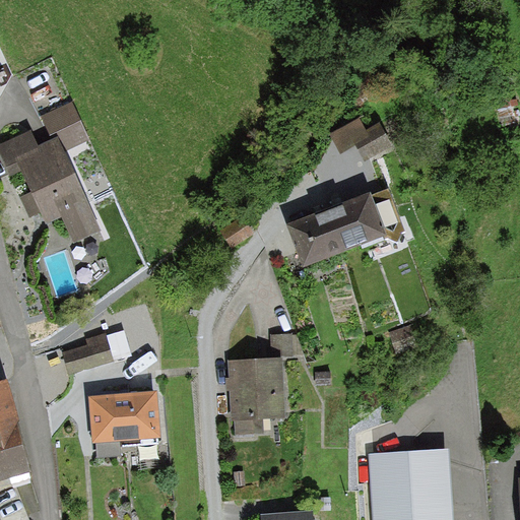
[(57,133),(59,137),(65,150),(89,140),(72,103),(42,116),(50,136),(57,133)]
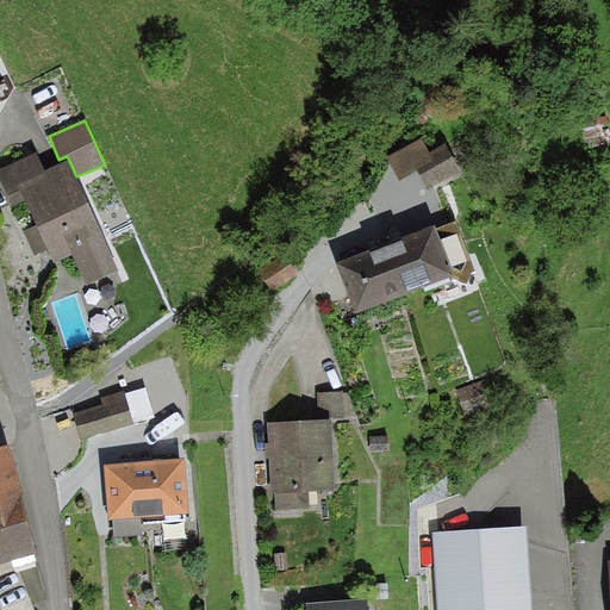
[(427,190),(461,169),(446,143),(431,151),(423,137),(387,157),(402,182),(417,173),(427,190)]
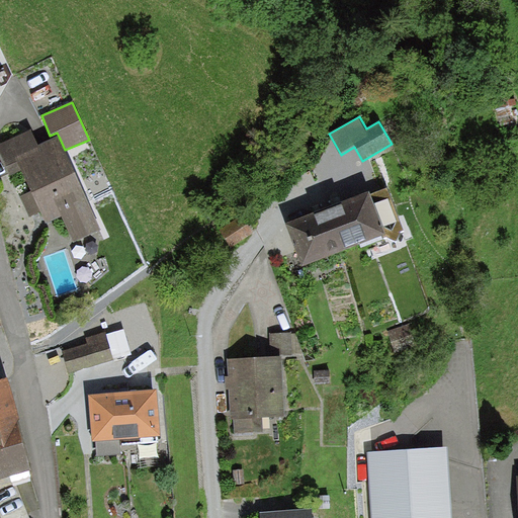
[(102,230),(65,150),(59,137),(37,147),(30,131),(0,145),(0,157),(9,176),(21,170),(30,190),(17,196),(28,219),(38,213),(45,227),(61,219),(72,243),(102,230)]
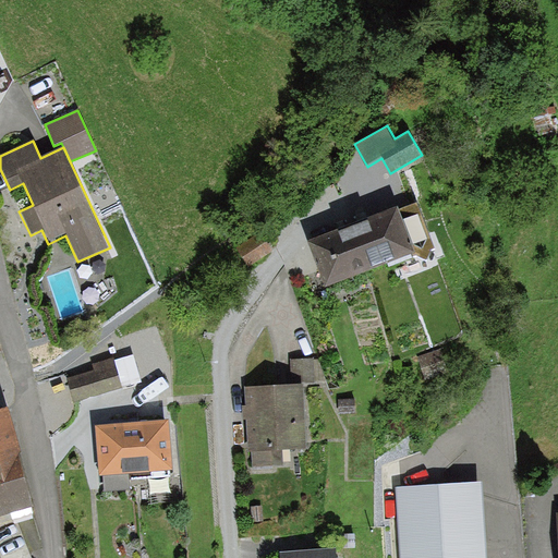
[(436,249),(416,202),(399,208),(397,205),(307,240),(325,286),(412,252),(414,256),(417,254),(426,259),(431,251),(436,249)]
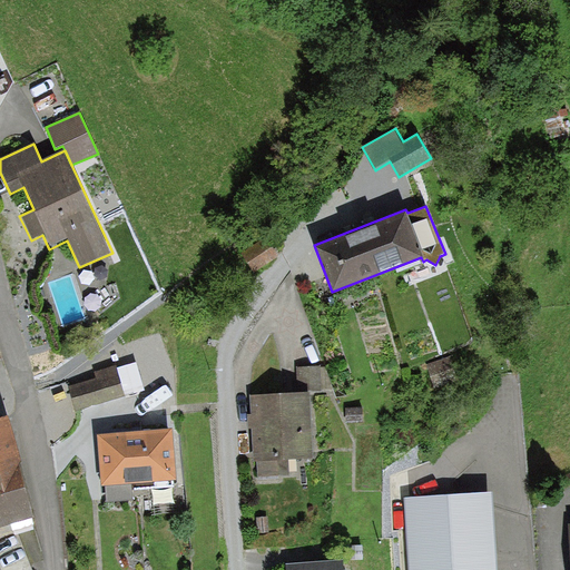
[(267,237),(241,254),(253,274),(279,257),(267,237)]
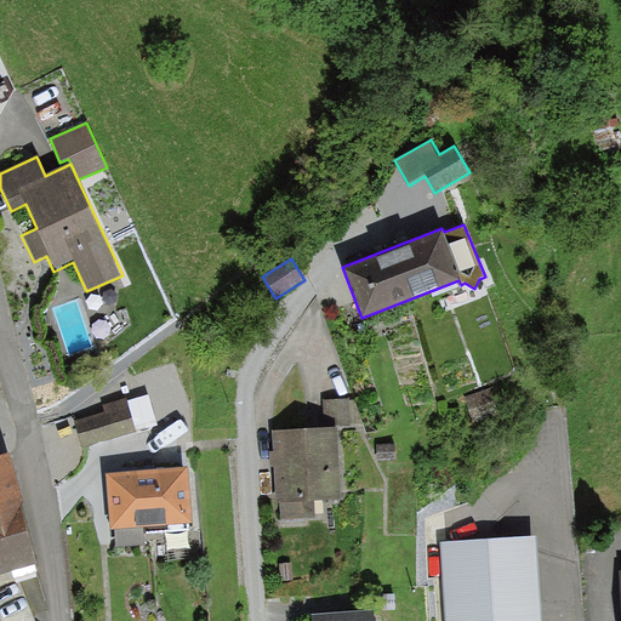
[(148,396),(127,402),(136,429),(157,423),(148,396)]
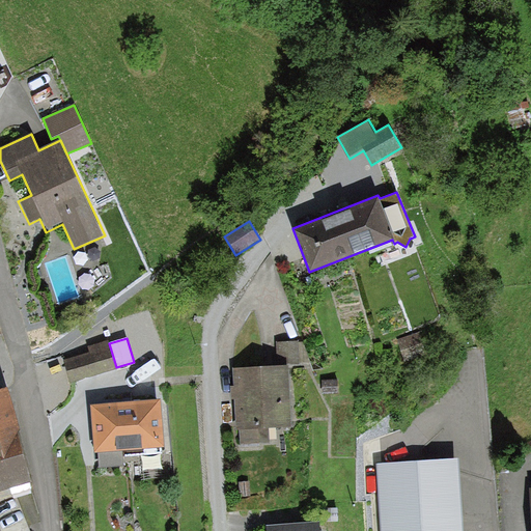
[(277,365),(289,365),(304,365),(304,340),(276,341),(277,365)]
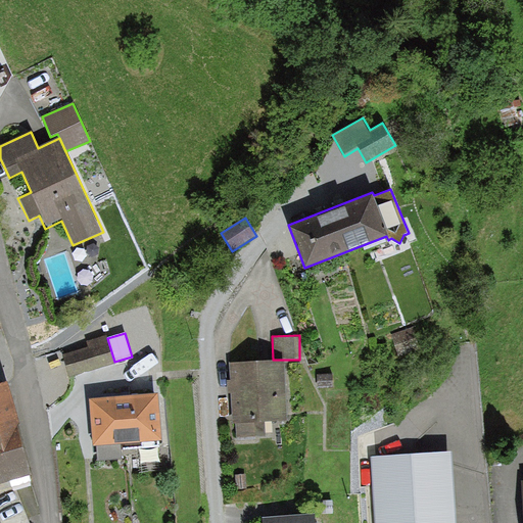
[(89,347),(64,353),(70,376),(115,364),(114,362),(107,338),(107,336),(87,341),(89,347)]
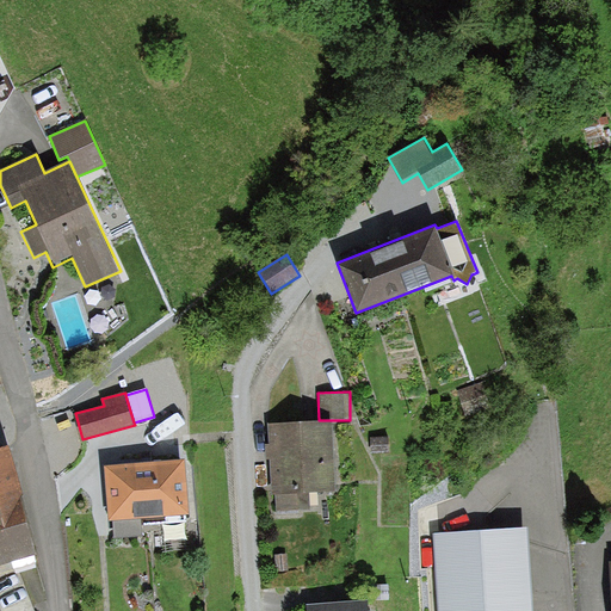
[(333,420),(319,420),(269,423),(271,494),(275,494),(276,512),(312,511),(312,493),(335,492),(333,420)]
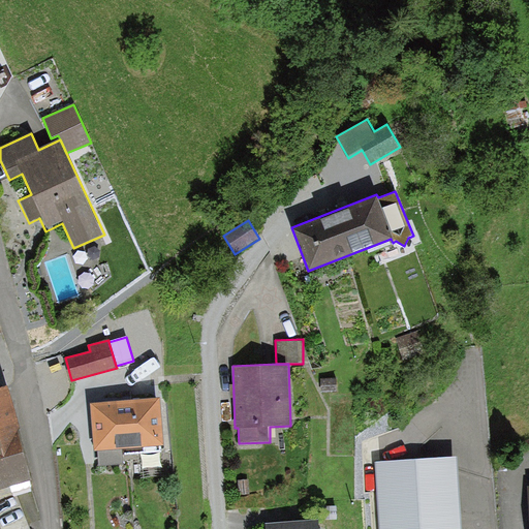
[(336,379),(321,379),(321,391),(336,391),(336,379)]
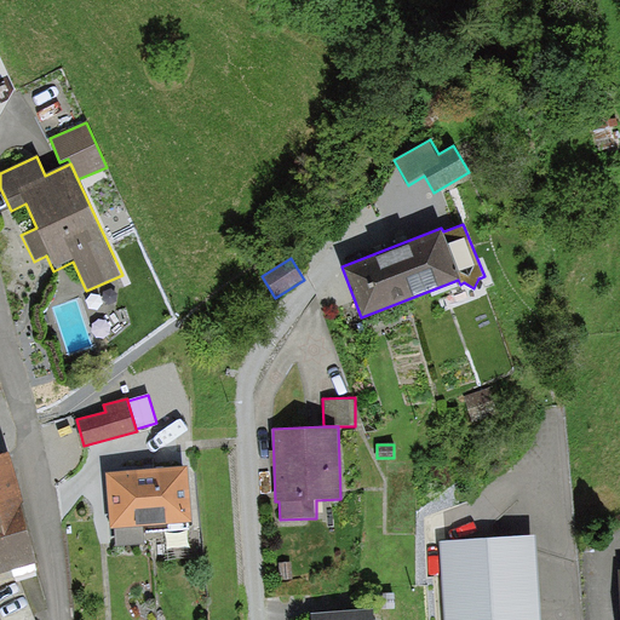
[(0,574),(40,563),(7,452),(0,454),(0,574)]
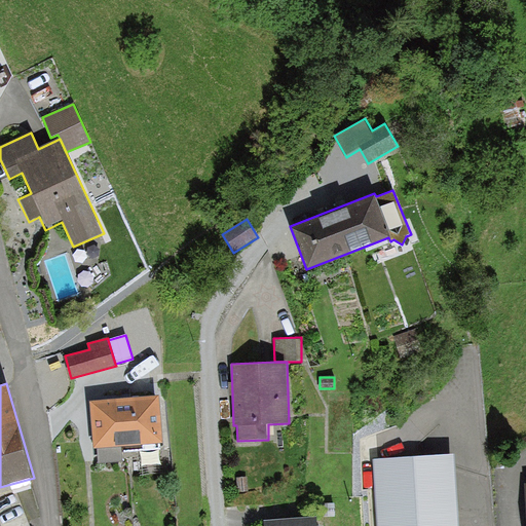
[(159,397),(90,402),(95,450),(98,449),(99,462),(123,461),(121,446),(162,443),(159,397)]
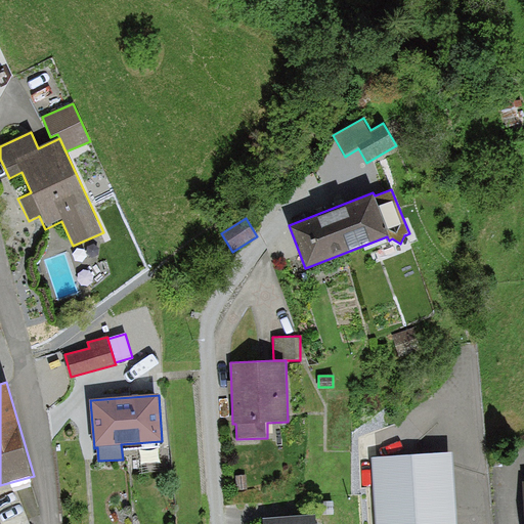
[(455,523),(451,453),(372,459),(375,523),(455,523)]
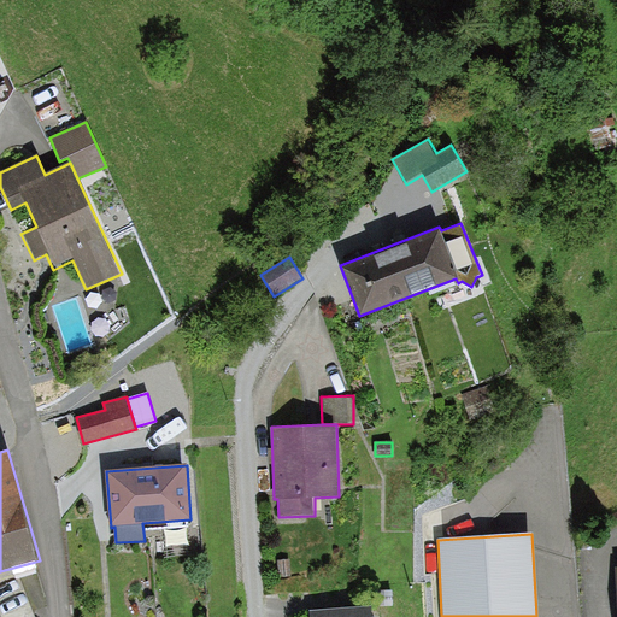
[(372,616),(372,606),(310,611),(310,616),(372,616)]
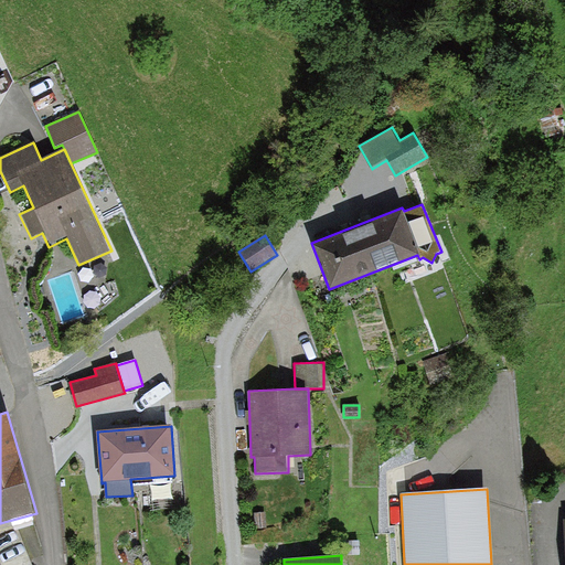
All buildings are outlined.
